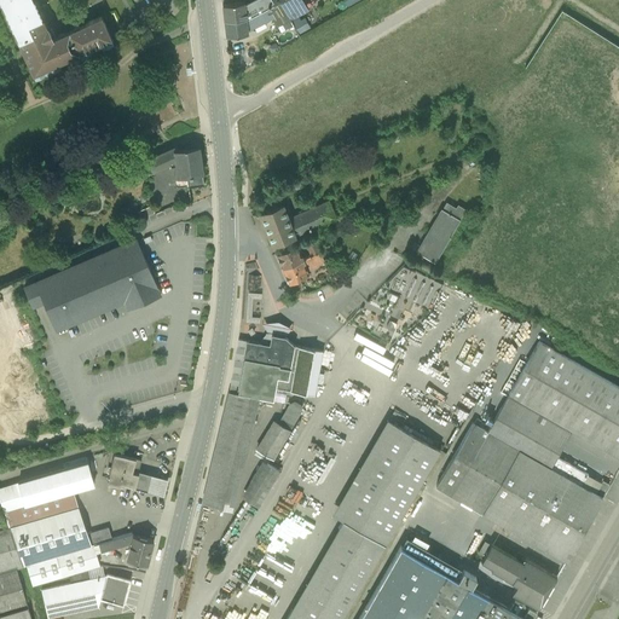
[(0,0),(0,5),(16,39),(17,39),(18,41),(48,28),(35,0),(0,0)]
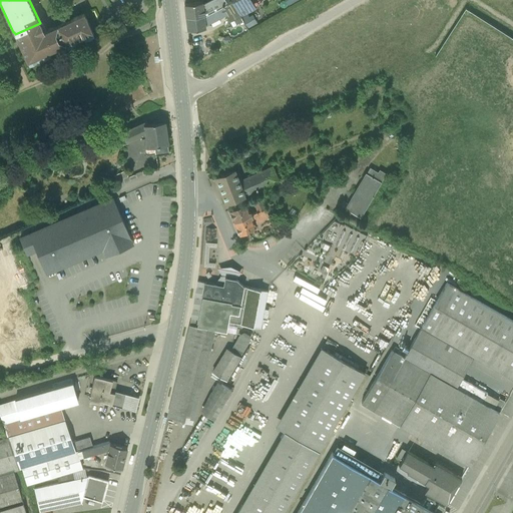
[(202,2),(184,4),(186,17),(205,15),(222,6),(227,3),(225,0),(208,0),(202,4),(202,2)]
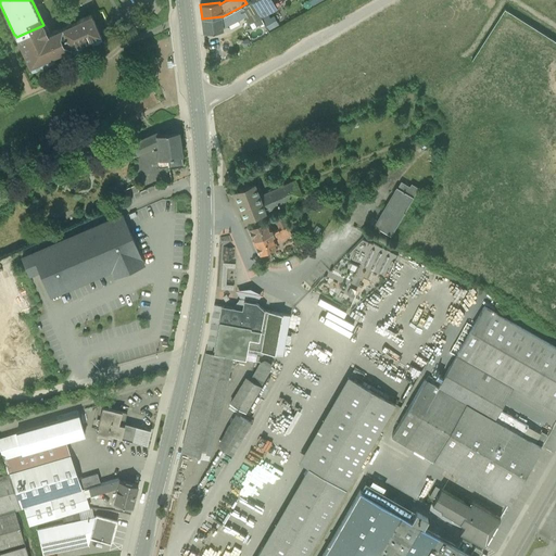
[(269,0),(253,0),(251,1),(256,11),(272,3),(269,0)]
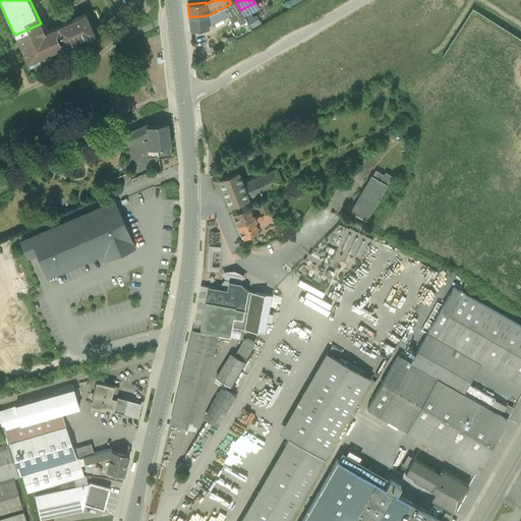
[(244,16),(240,10),(235,1),(231,3),(226,6),(230,14),(229,14),(233,21),(244,16)]
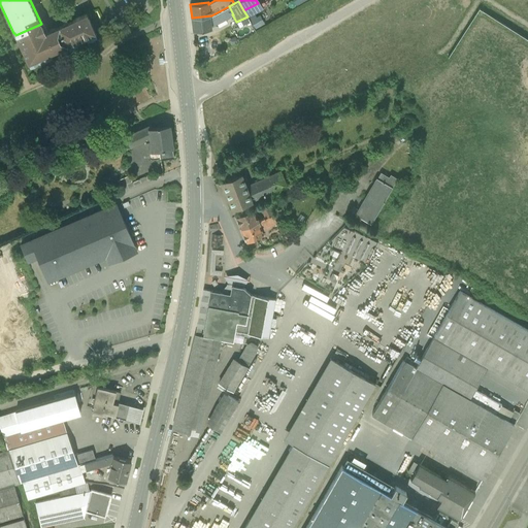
[(211,15),(192,18),(193,31),(211,29),(211,25),(213,25),(232,14),(233,14),(229,6),(211,15)]
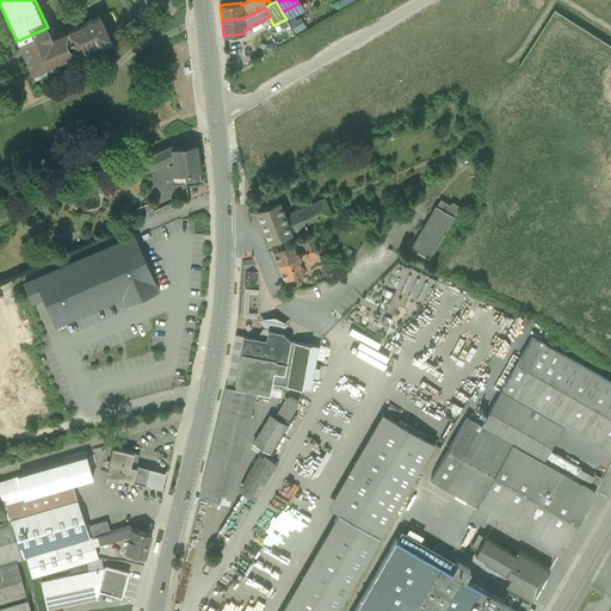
[(298,13),(287,19),(296,37),(309,31),(298,13)]
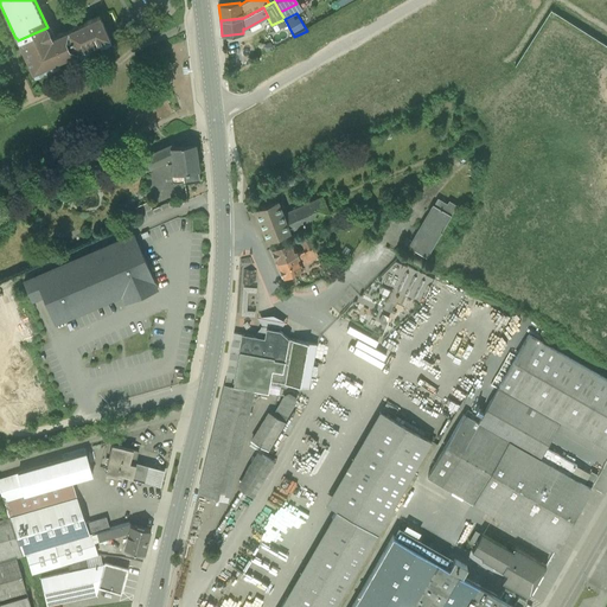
[(84,26),(53,40),(48,27),(18,40),(32,72),(33,72),(34,76),(59,65),(57,61),(69,56),(71,59),(89,51),(88,48),(98,42),(101,46),(110,42),(100,16),(83,23),(84,26)]
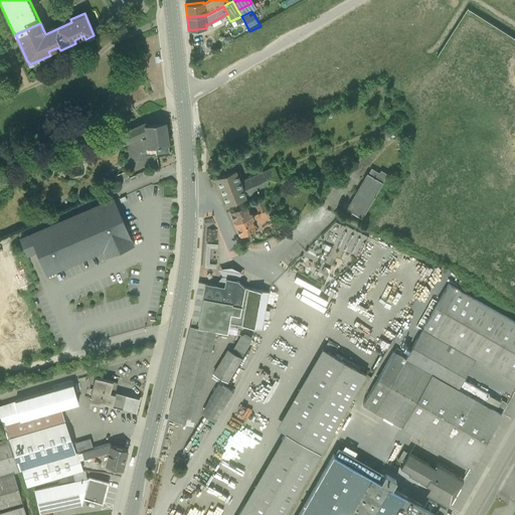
[(165,123),(146,125),(145,124),(136,128),(140,137),(143,135),(144,146),(148,146),(149,147),(155,146),(156,156),(169,154),(168,145),(165,123)]
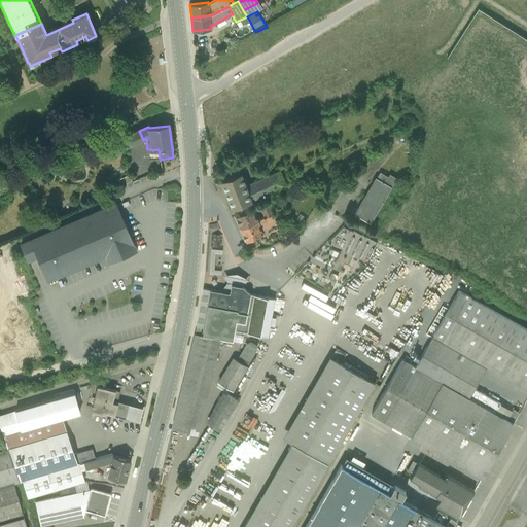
[(139,131),(126,137),(130,145),(143,140),(139,131)]
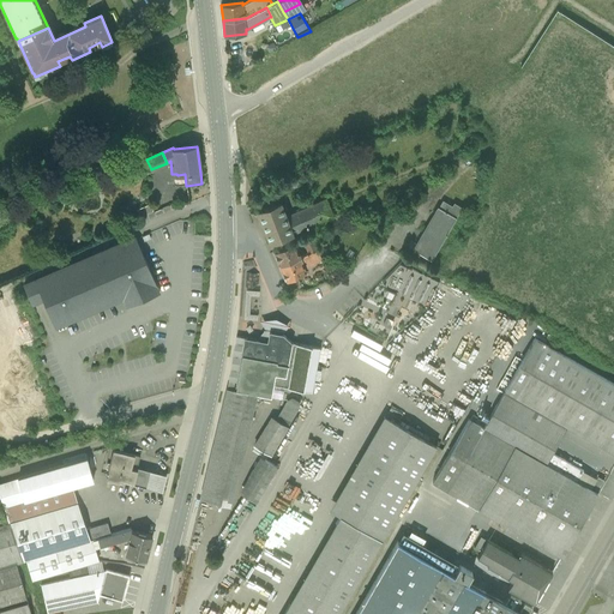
[(126,168),(114,174),(119,185),(132,179),(126,168)]
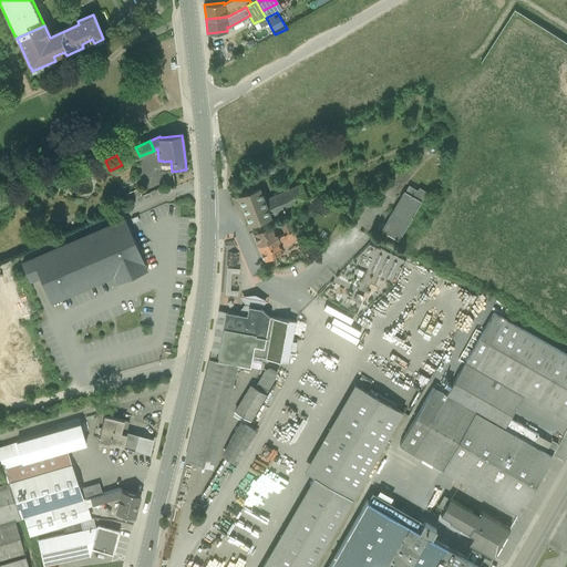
[(301,184),(264,200),(258,188),(239,196),(249,224),(260,219),(263,219),(267,218),(268,216),(269,217),(308,199),(307,195),(301,184)]
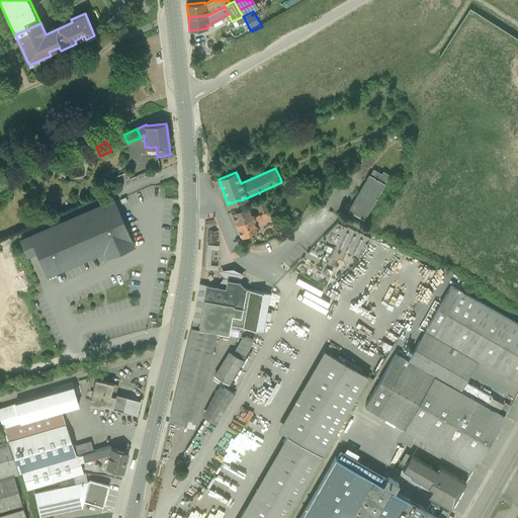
[(382,175),(374,170),(370,176),(384,184),(390,176),(383,172),(382,175)]
